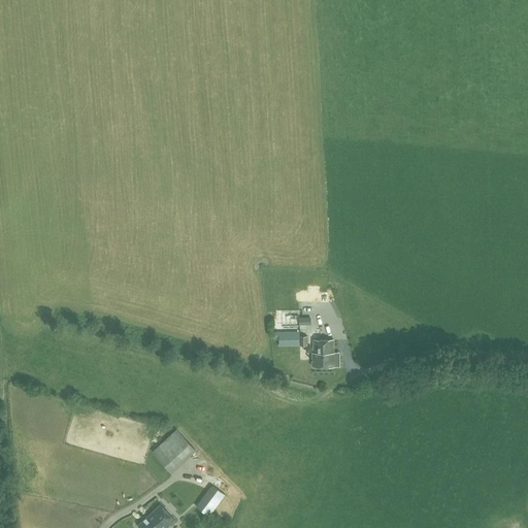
[(274,311),(274,332),(284,332),(284,311),(274,311)]
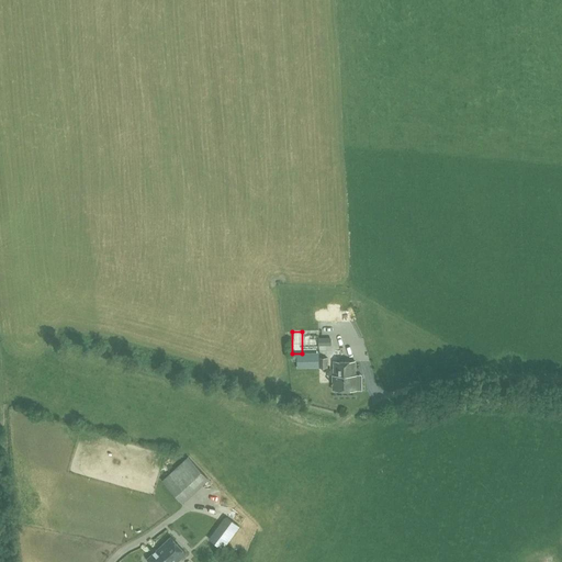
[(298,368),(328,368),(328,357),(296,358),(298,368)]
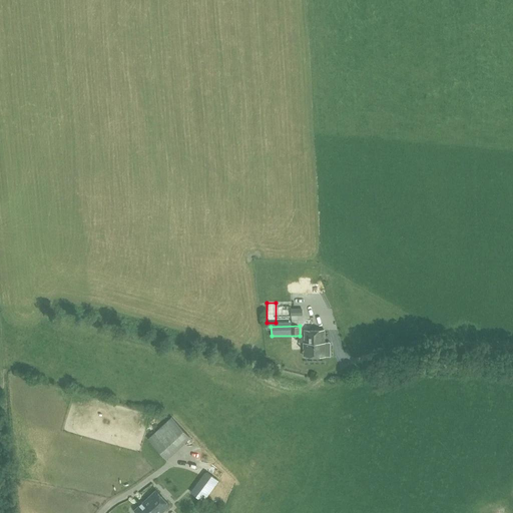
[(325,342),(325,330),(305,330),(305,342),(304,342),(304,356),(326,356),(325,342)]
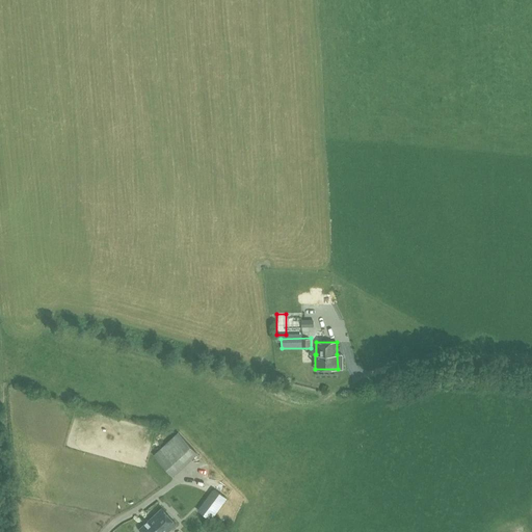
[(174,476),(198,453),(179,432),(154,455),(174,476)]
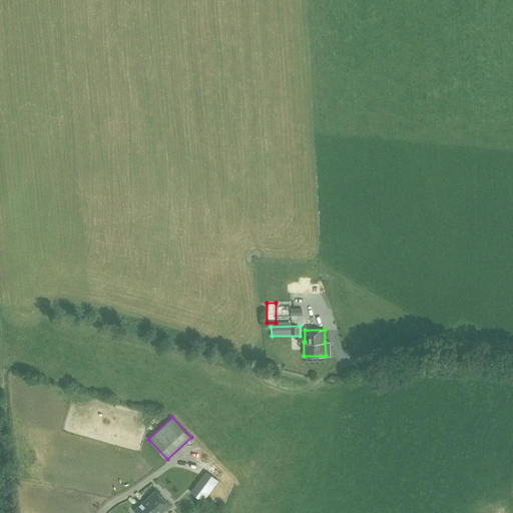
[(218,480),(206,471),(196,483),(208,493),(218,480)]
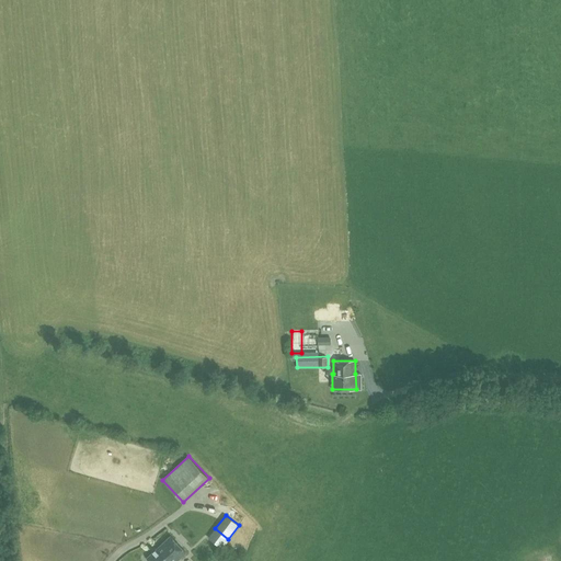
[(170,536),(147,558),(149,560),(175,560),(185,552),(170,536)]
